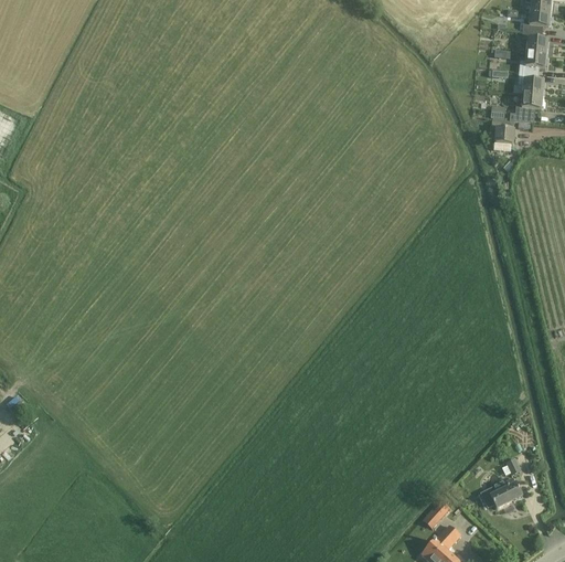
[(531,2),(530,11),(550,12),(551,7),(552,7),(553,0),(551,0),(525,0),(525,2),(531,2)]
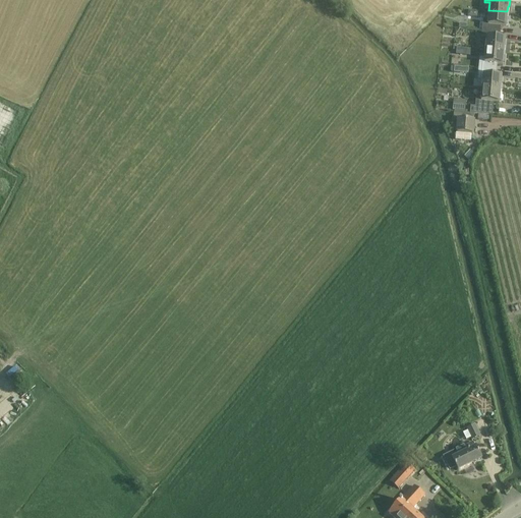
[(507,17),(507,11),(488,10),(488,17),(482,17),(481,30),(500,31),(501,24),(506,24),(506,23),(508,23),(508,17),(507,17)]
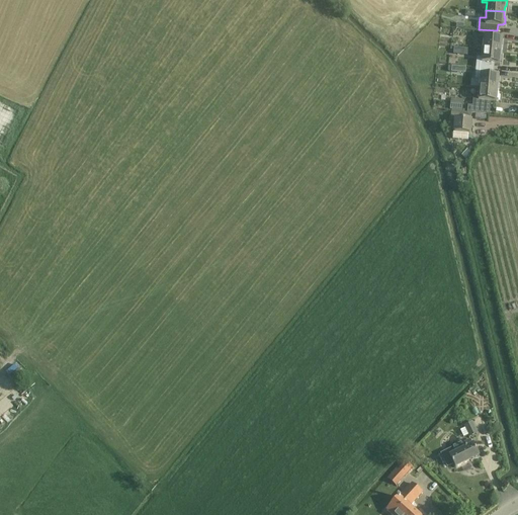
[(484,40),(483,49),(501,50),(501,44),(503,45),(503,38),(502,37),(502,36),(497,36),(497,30),(479,29),(478,40),(484,40)]
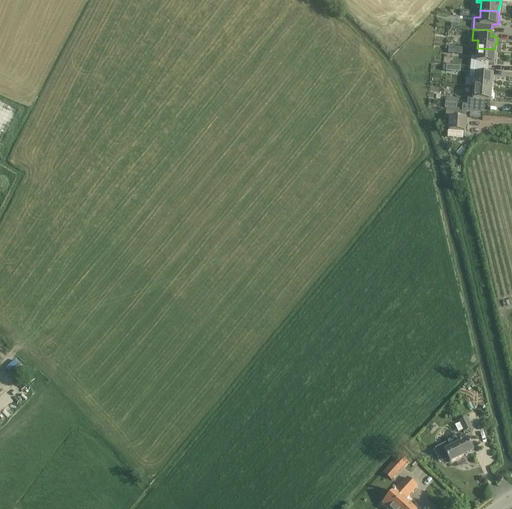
[(471,54),(470,66),(488,67),(488,61),(494,61),(494,60),(495,60),(496,54),(494,54),(495,49),(477,48),(476,55),(471,54)]
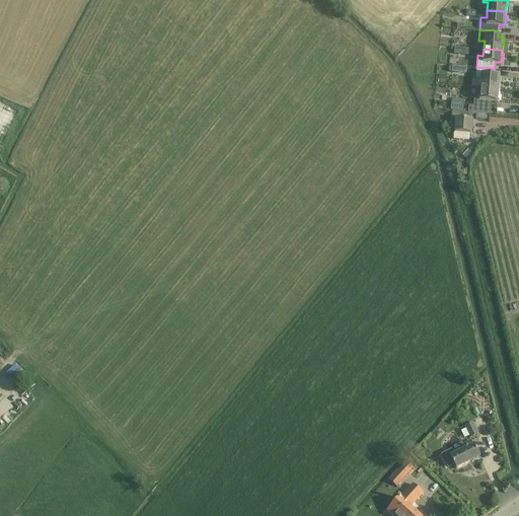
[(494,74),(495,68),(476,67),(475,77),(480,78),(479,86),(499,87),(499,82),(500,82),(501,76),(500,76),(500,75),(494,74)]
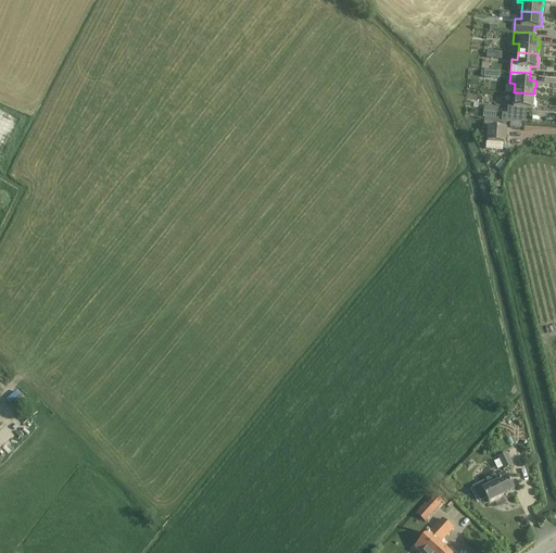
[(533,99),(534,93),(514,92),(514,100),(507,100),(507,112),(502,111),(502,118),(526,121),(527,107),(532,108),(533,107),(534,107),(534,100),(533,99)]
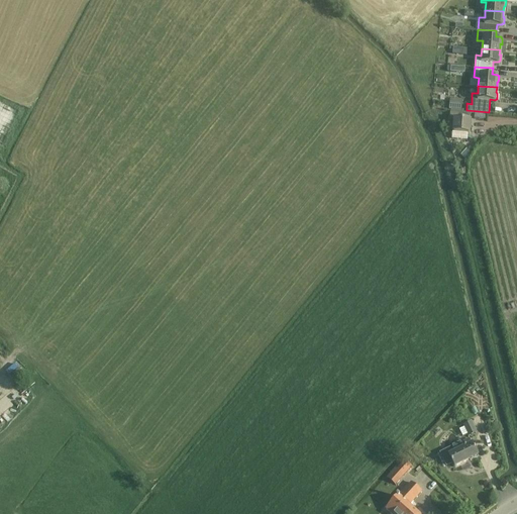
[(461,108),(462,97),(449,96),(449,107),(461,108)]
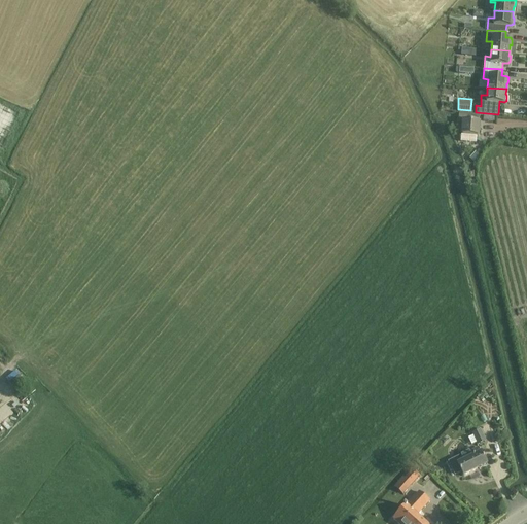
[(478,134),(480,120),(479,120),(479,114),(459,112),(458,120),(463,120),(462,133),(461,133),(460,139),(476,140),(477,134),(478,134)]
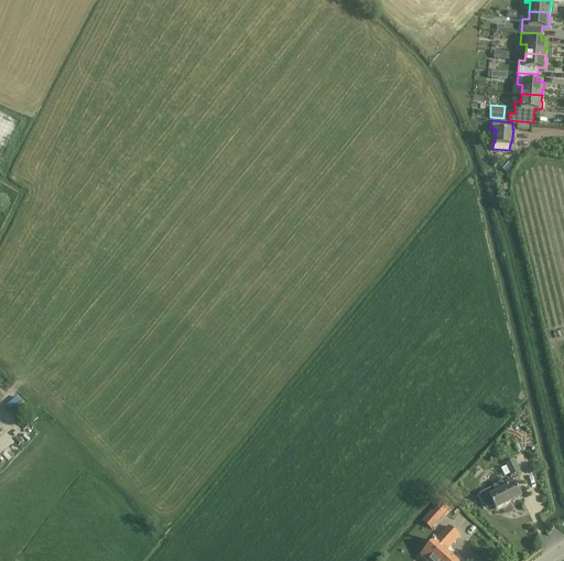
[(511,474),(520,470),(514,457),(505,462),(511,474)]
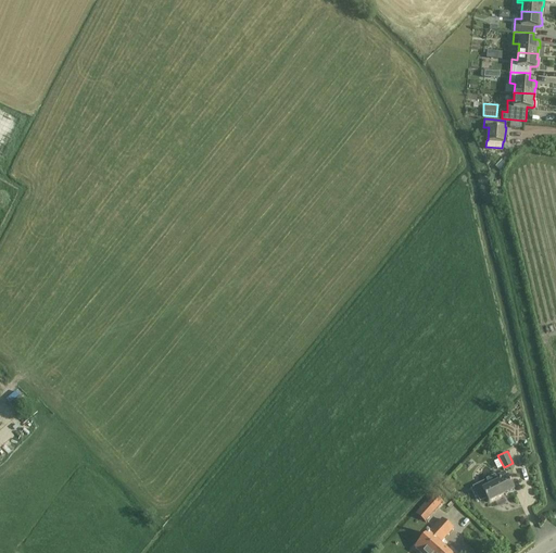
[(479,499),(487,494),(489,500),(514,488),(508,475),(504,468),(492,475),(472,485),(479,499)]
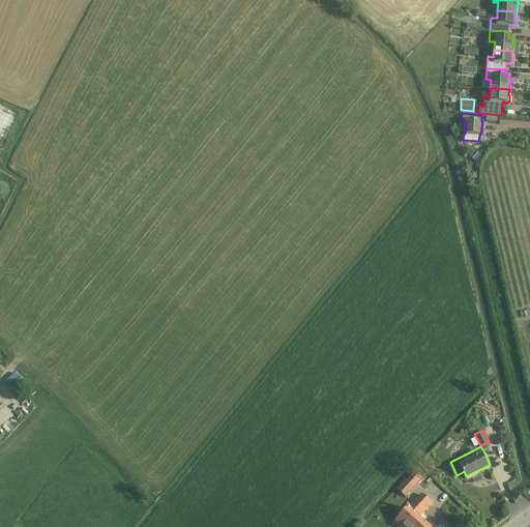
[(396,488),(405,495),(422,476),(414,469),(407,478),(406,477),(396,488)]
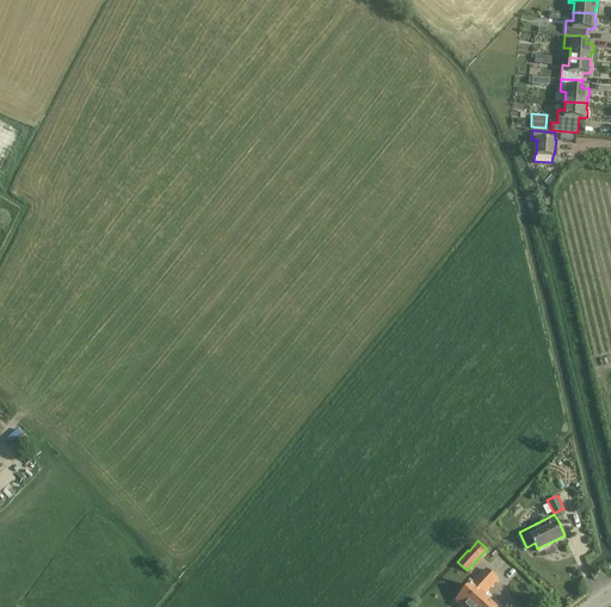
[(497,606),(483,595),(499,577),(486,565),(470,582),(456,598),(466,606),(497,606)]
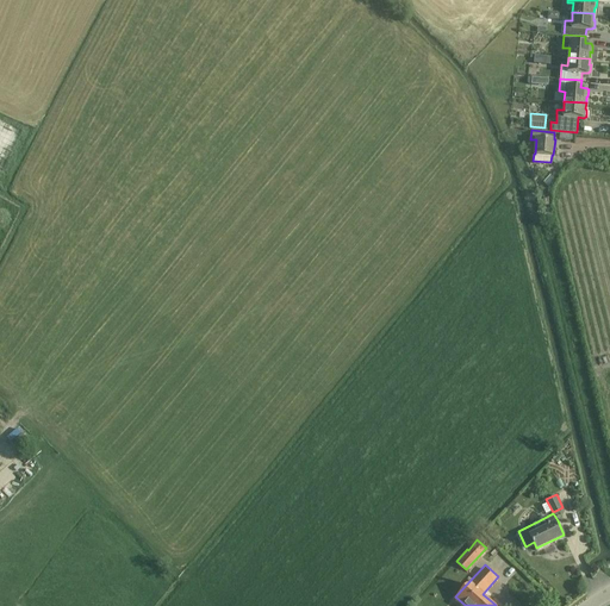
All buildings are outlined.
